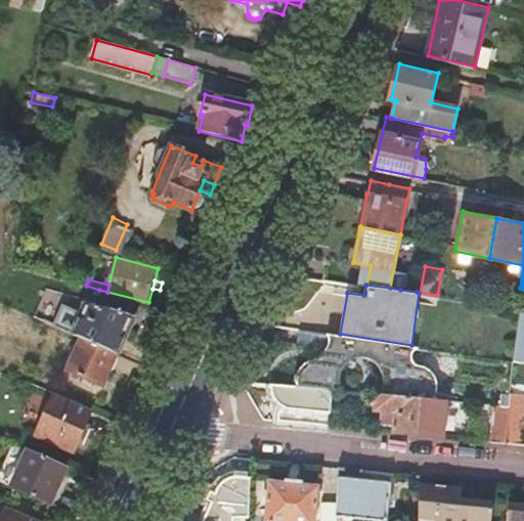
[(88,302),(75,334),(82,337),(117,352),(133,314),(88,302)]
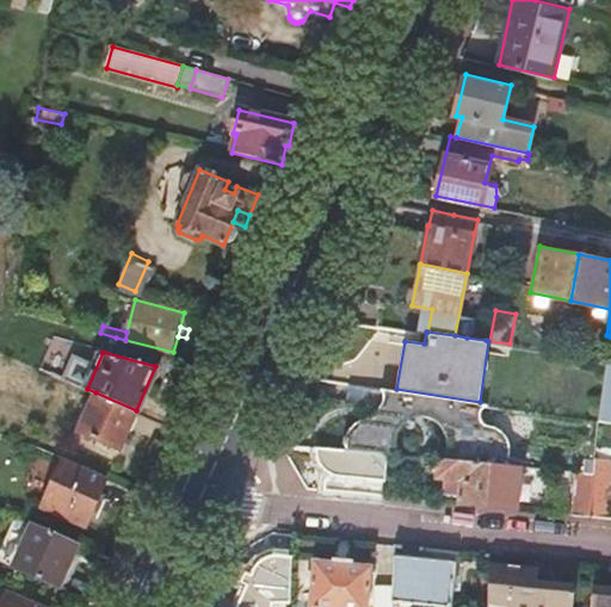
[(610,359),(608,359),(598,419),(610,420),(610,359)]
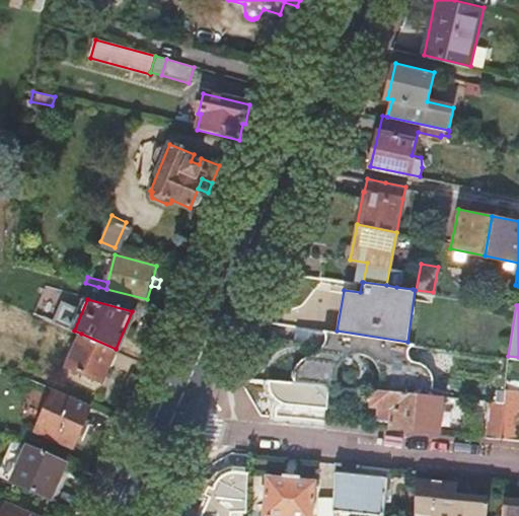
[(296,379),(297,381),(329,384),(342,385),(339,380),(338,374),(338,369),(340,364),(343,359),(347,355),(352,353),(357,352),(363,352),(367,354),(372,356),(375,360),(378,364),(380,368),(380,374),(379,379),(377,384),(374,388),(418,392),(430,393),(430,392),(431,391),(432,388),(432,386),(432,384),(432,382),(432,380),(432,377),(431,375),(431,373),(430,371),(429,369),(428,368),(427,367),(425,365),(423,364),(421,363),(419,362),(415,360),(413,359),(411,358),(410,358),(409,356),(409,355),(408,354),(409,352),(409,350),(410,348),(410,347),(411,345),(412,344),(413,343),(408,342),(337,330),(325,329),(325,330),(326,333),(326,336),(326,338),(326,339),(326,341),(325,344),(324,345),(323,347),(322,348),(321,349),(319,350),(317,351),(316,351),(314,353),(311,354),(309,355),(306,357),(304,359),(302,361),(300,363),(299,364),(298,366),(296,368),(293,368),(292,371),(295,372),(296,374),(296,377),(296,379)]
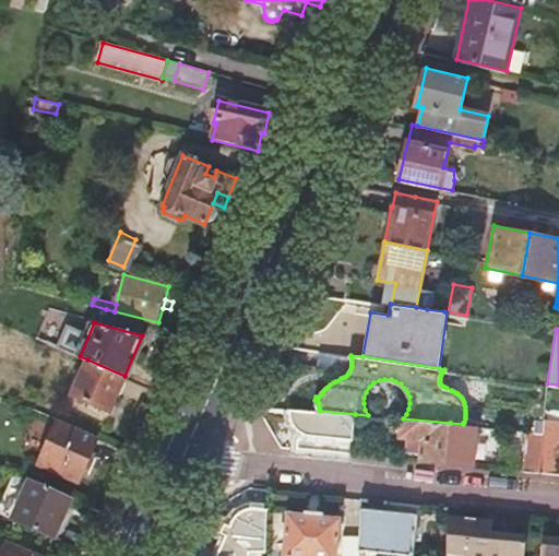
[(108,414),(125,376),(87,359),(72,395),(107,411),(106,413),(108,414)]
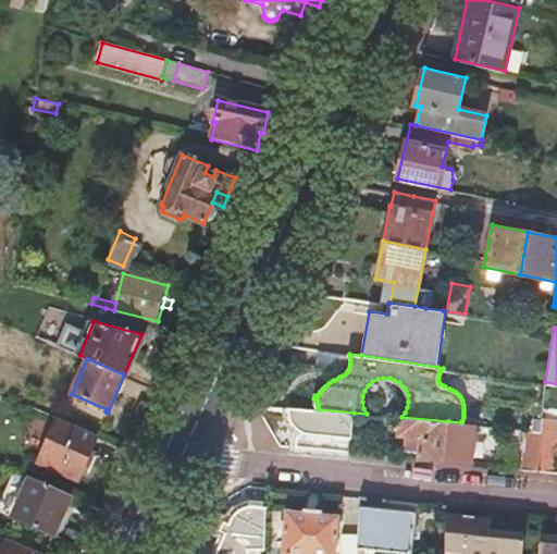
[(354,413),(319,409),(292,406),(292,411),(293,417),(294,422),(296,426),(298,428),(300,430),(297,438),(296,445),(350,451),(354,413)]
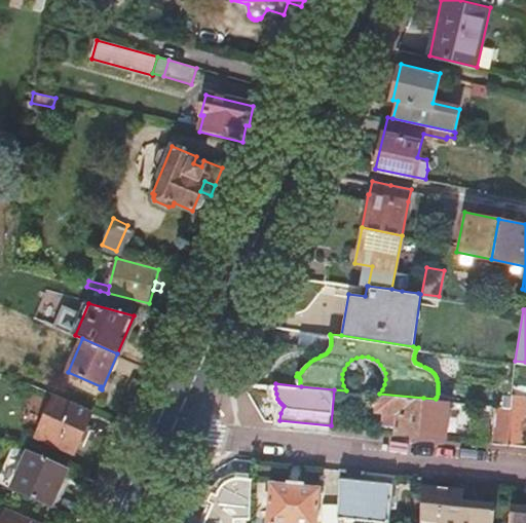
[(94,410),(55,394),(36,437),(74,453),(94,410)]
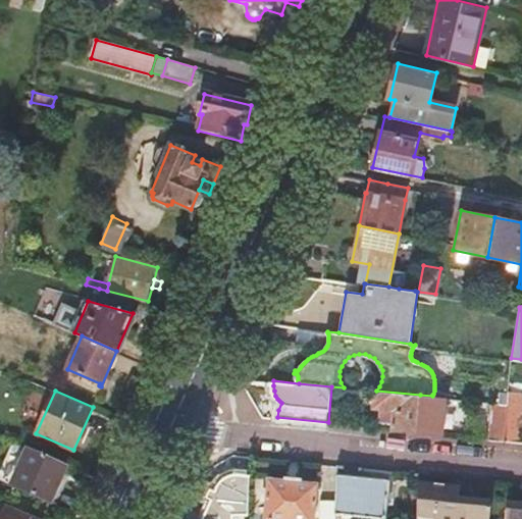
[(417,431),(420,395),(376,391),(374,406),(396,408),(394,429),(417,431)]
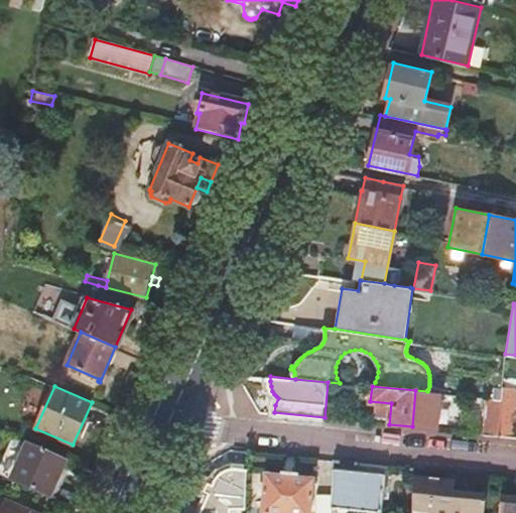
[(331,388),(328,418),(345,419),(348,389),(331,388)]
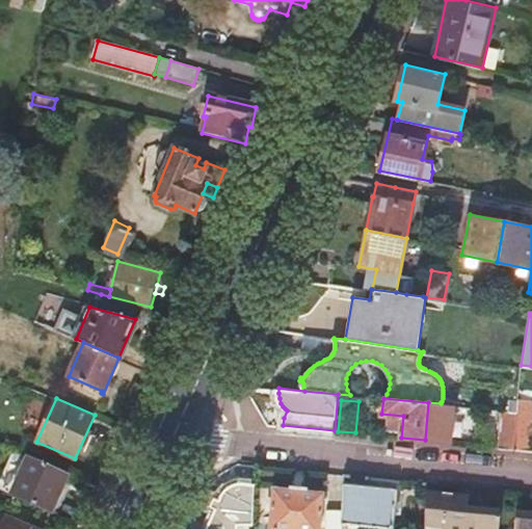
[(458,405),(441,403),(428,402),(425,440),(449,443),(452,408),(458,410),(458,405)]
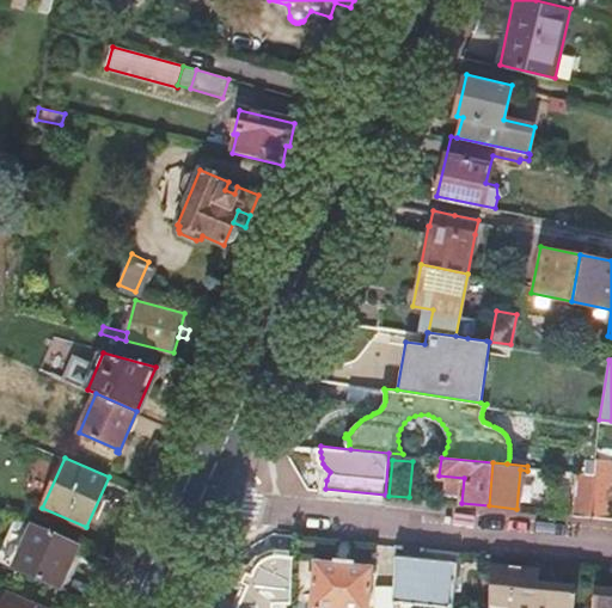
[(591,516),(595,472),(577,471),(573,515),(591,516)]
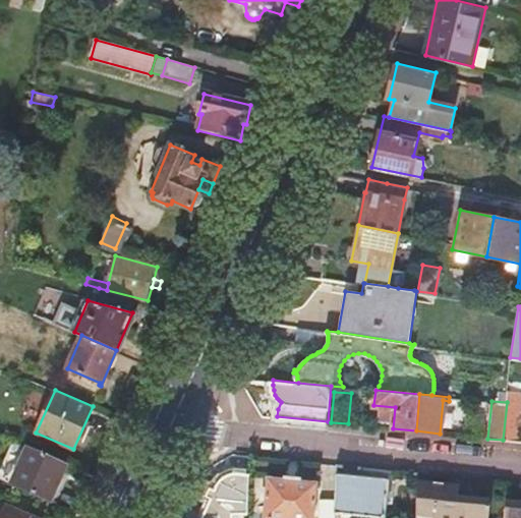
[(66,461),(29,445),(12,483),(50,499),(66,461)]
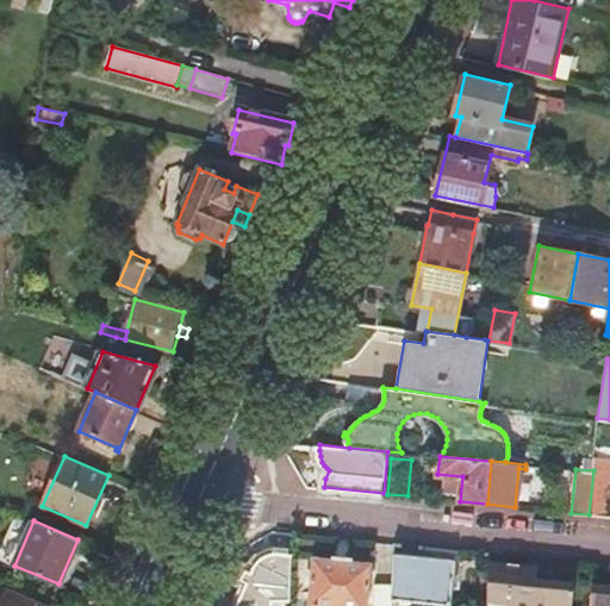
[(454,561),(393,555),(393,583),(393,599),(450,605),(454,561)]
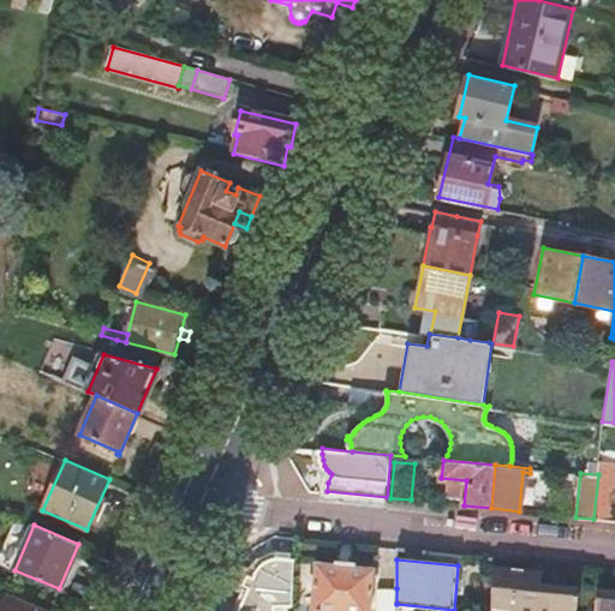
[(256,573),(293,575),(294,561),(268,562),(261,565),(258,568),(256,573)]
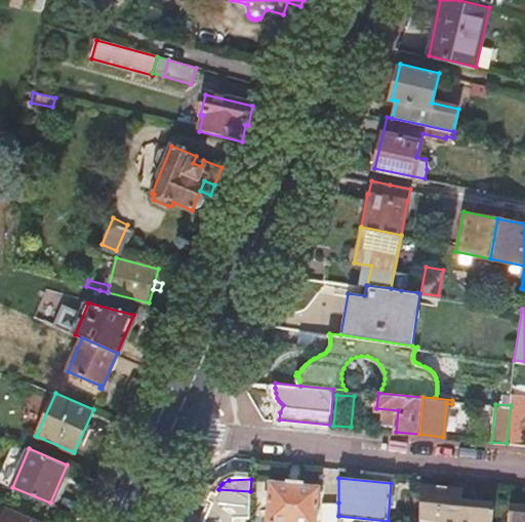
[(271,480),(266,521),(317,521),(321,485),(271,480)]
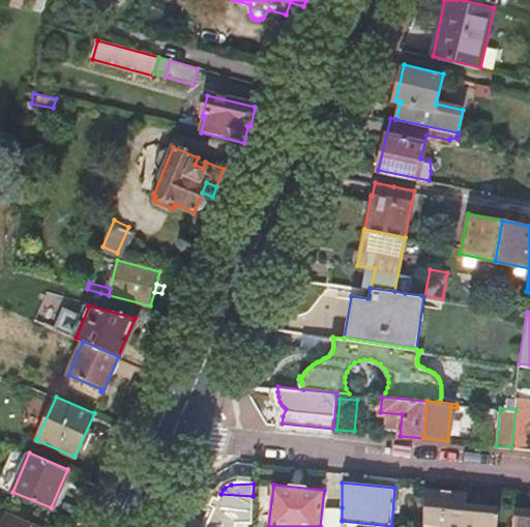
[(424,491),(423,524),(462,526),(496,526),(498,509),(466,506),(467,495),(424,491)]
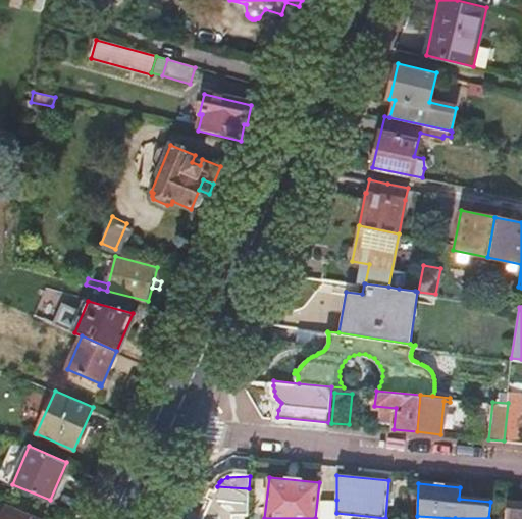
[(211,500),(206,510),(248,510),(249,488),(217,486),(211,500)]
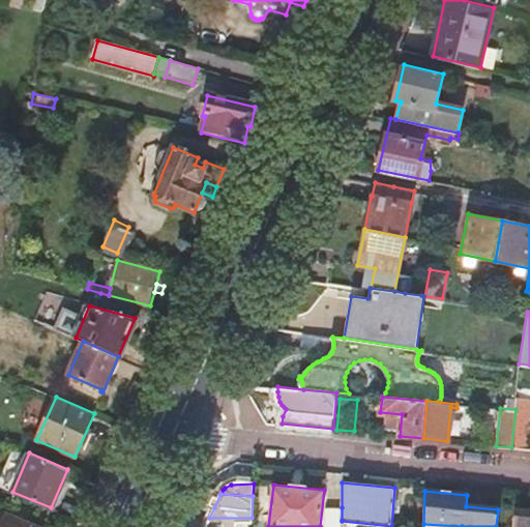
[(327,526),(341,526),(342,521),(342,507),(327,507),(327,526)]
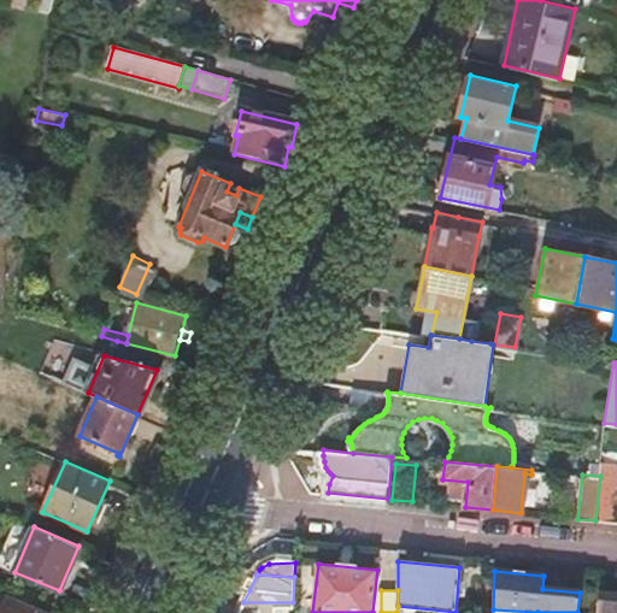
[(597,612),(616,612),(616,593),(599,593),(597,612)]
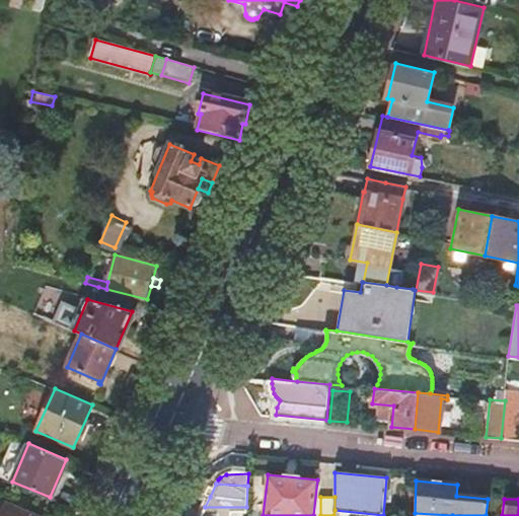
[(43,515),(7,501),(0,515),(43,515)]
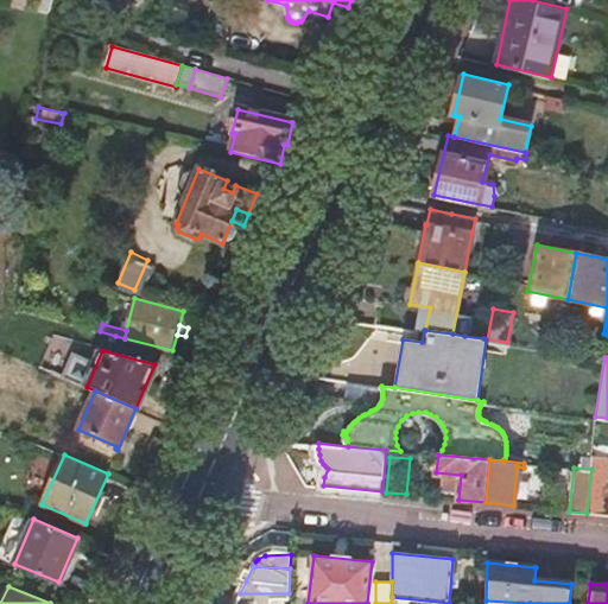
[(235,603),(270,603),(270,598),(289,598),(289,593),(240,593),(235,603)]
